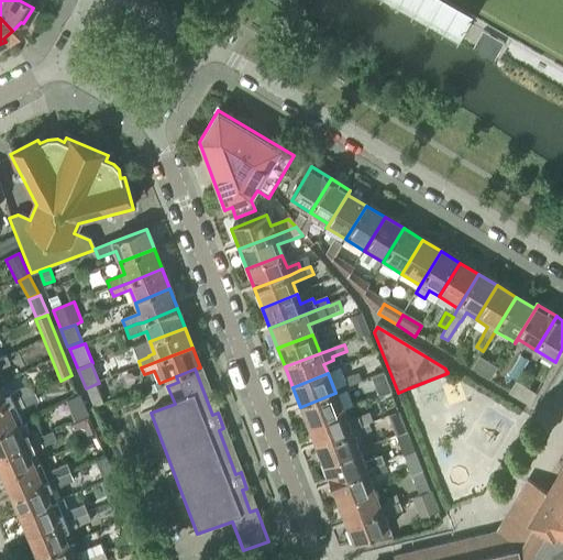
[(2,384),(0,384),(0,408),(12,404),(34,393),(31,384),(8,395),(2,384)]
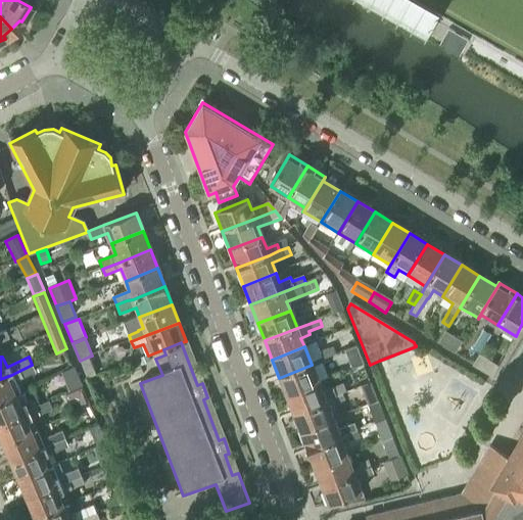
[(96,375),(89,357),(80,361),(87,379),(96,375)]
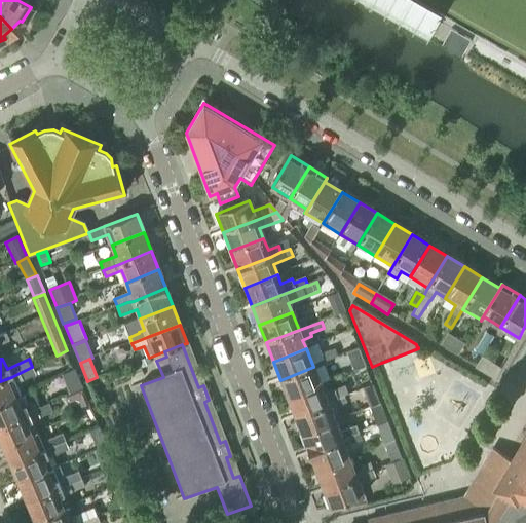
[(498,370),(480,359),(475,368),(493,379),(498,370)]
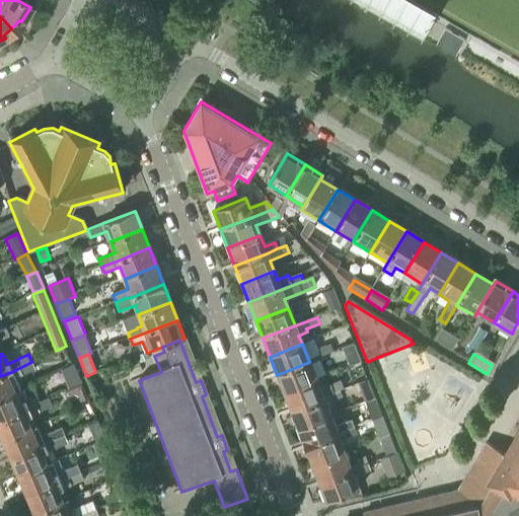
[(0,398),(19,390),(14,380),(35,370),(31,362),(11,372),(0,376),(0,398)]
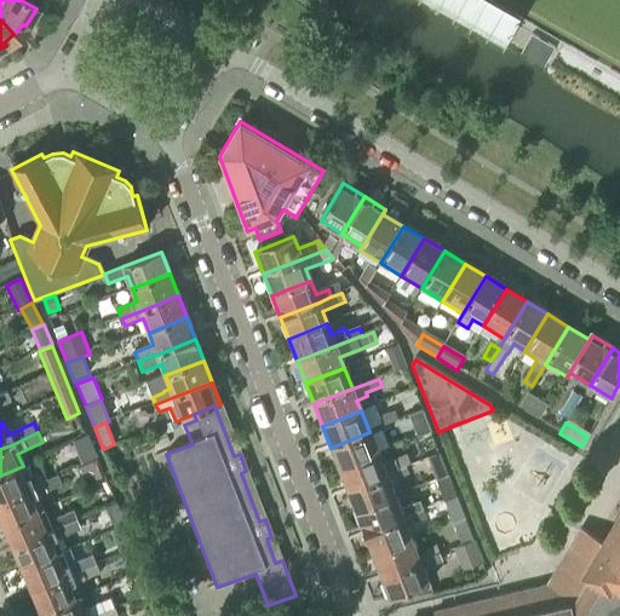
[(331,448),(339,468),(378,454),(369,432),(331,448)]
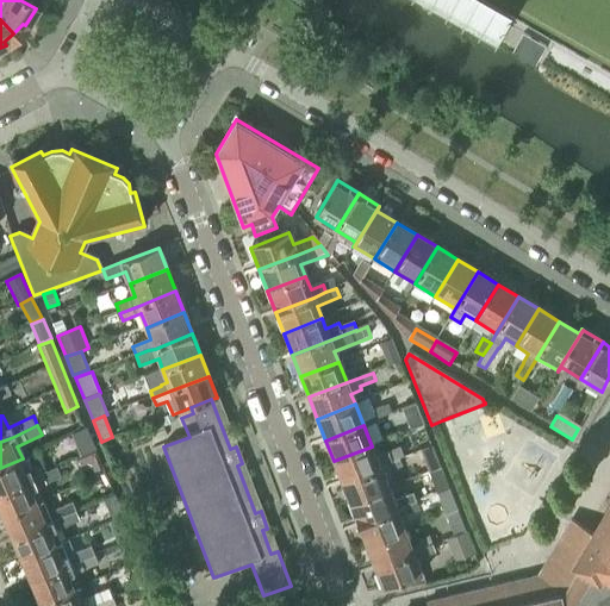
[(98,450),(88,428),(73,433),(82,456),(98,450)]
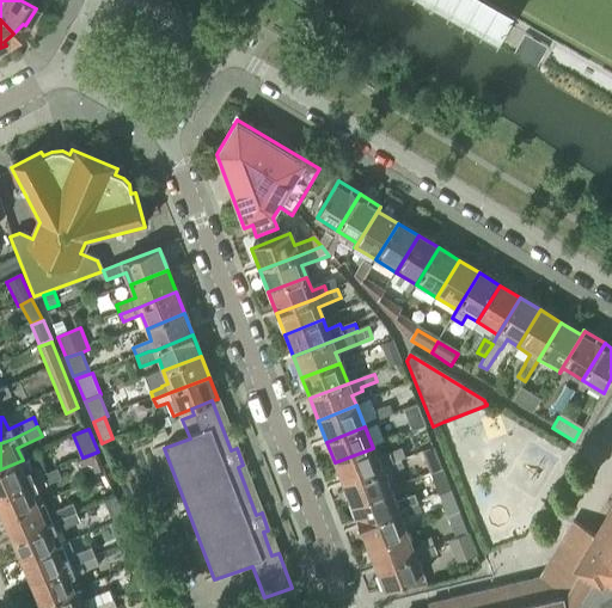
[(373,448),(335,462),(343,484),(380,470),(401,462),(405,461),(401,449),(377,459),(373,448)]
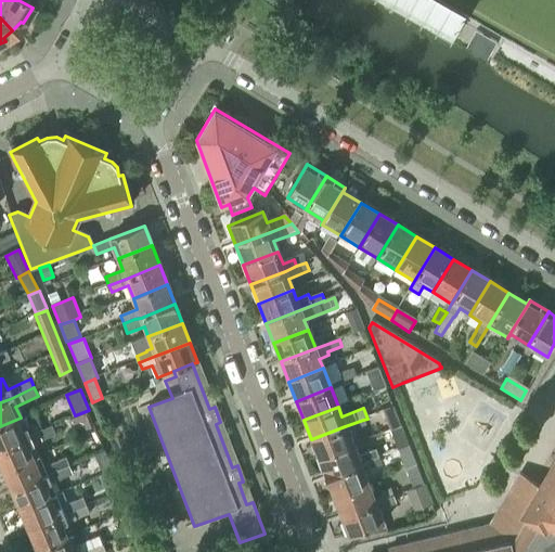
[(0,449),(29,437),(39,433),(35,423),(25,427),(21,418),(0,426),(0,449)]
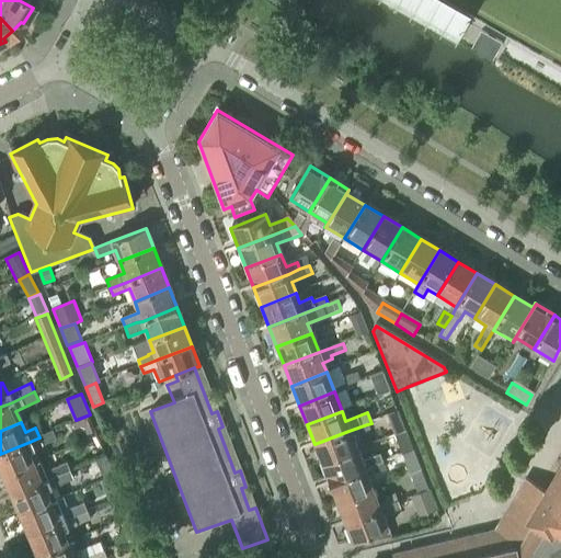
[(348,431),(315,444),(322,464),(356,451),(353,442),(359,439),(358,435),(370,431),(367,424),(348,431)]
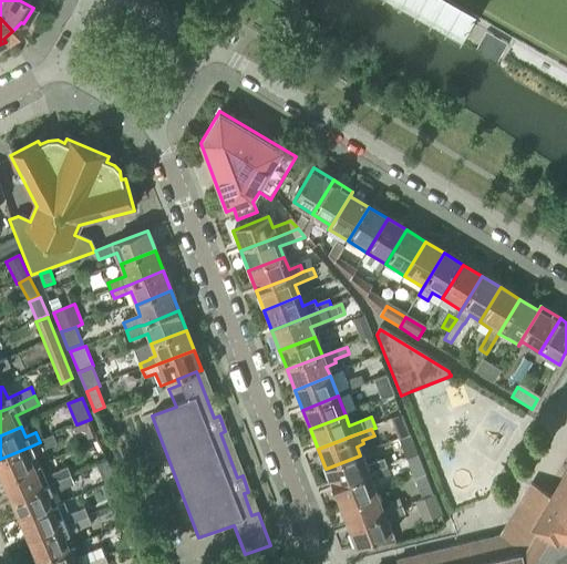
[(39,467),(33,455),(57,445),(53,437),(40,442),(30,447),(0,459),(0,473),(3,482),(39,467)]
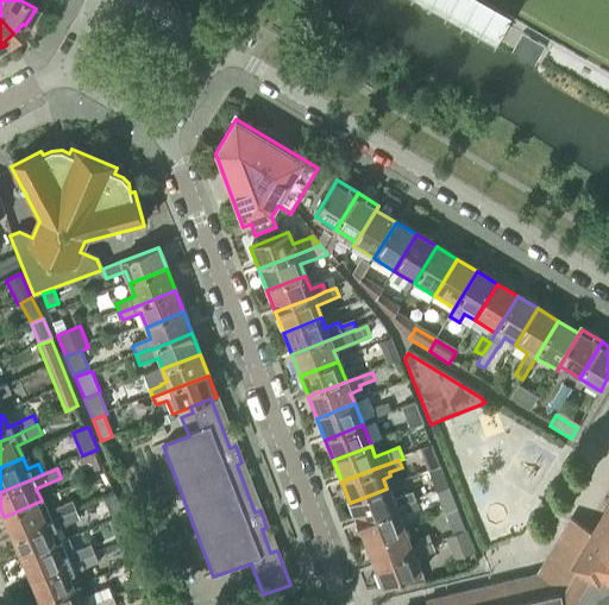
[(387,489),(350,503),(358,524),(415,502),(413,493),(393,502),(387,489)]
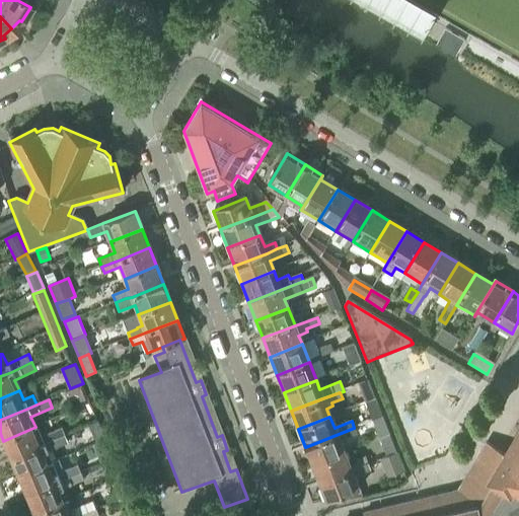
[(97,421),(88,424),(96,444),(105,441),(97,421)]
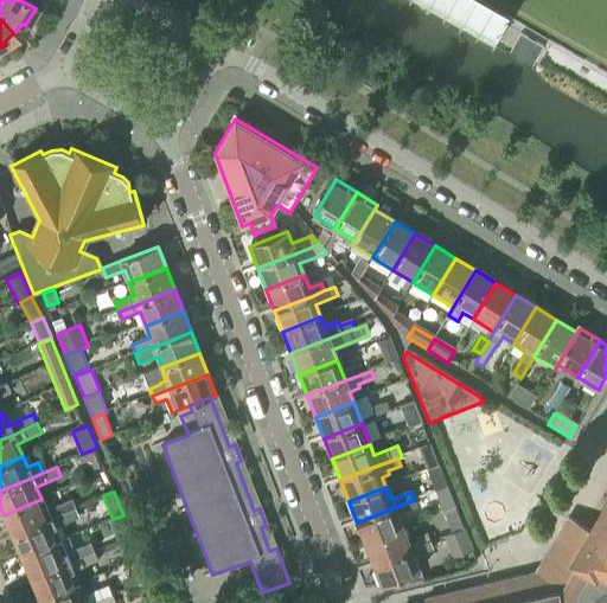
[(13,537),(51,520),(76,510),(72,501),(46,512),(42,499),(4,515),(13,537)]
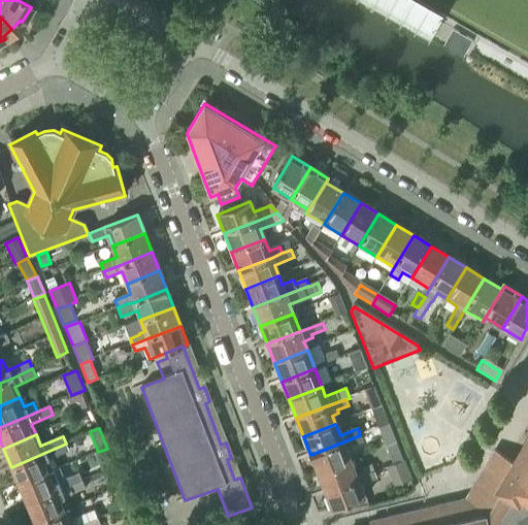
[(360,435),(310,455),(318,473),(350,460),(347,451),(353,449),(353,447),(363,443),(360,435)]
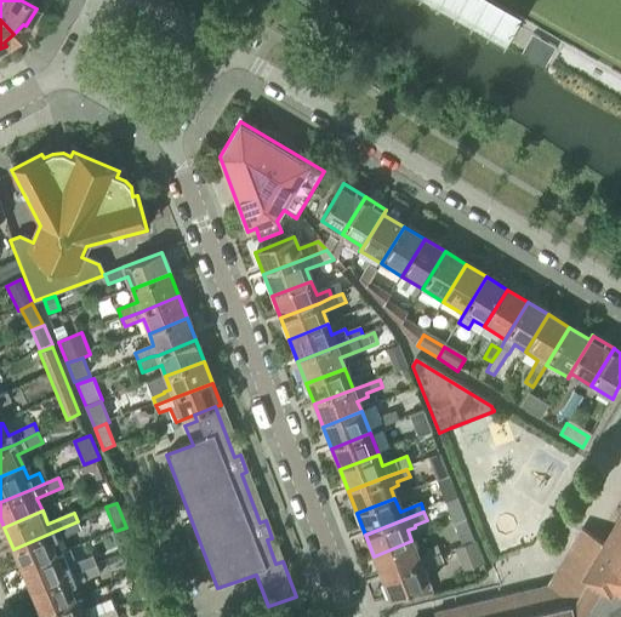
[(620,515),(604,546),(581,532),(568,554),(547,589),(434,615),(434,616),(619,616),(620,615),(620,515)]
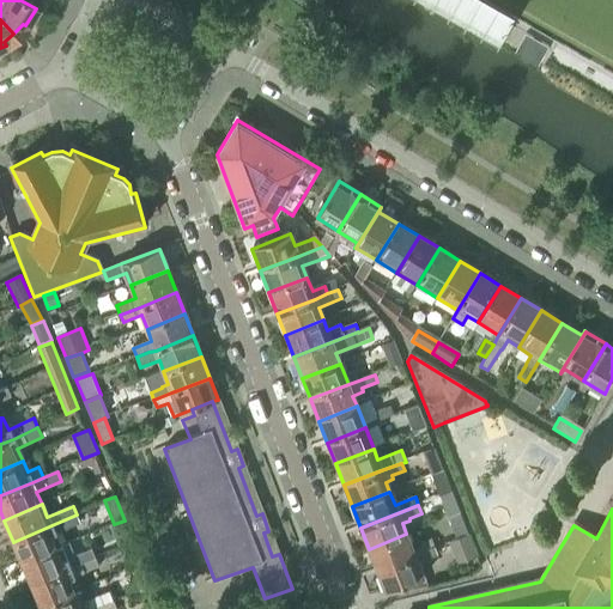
[(61,548),(55,535),(80,524),(77,515),(52,525),(13,542),(23,564),(61,548)]
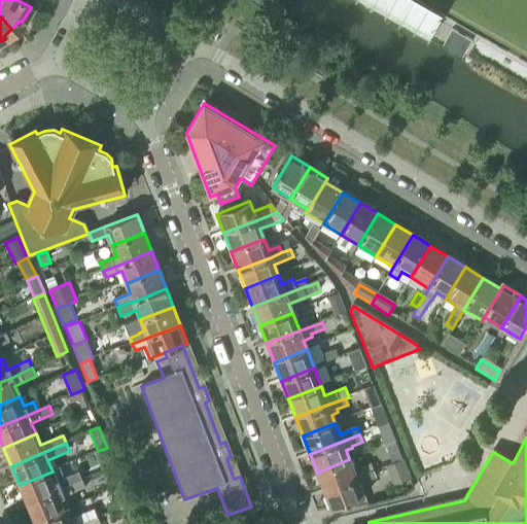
[(107,448),(98,451),(96,453),(103,472),(114,468),(107,448)]
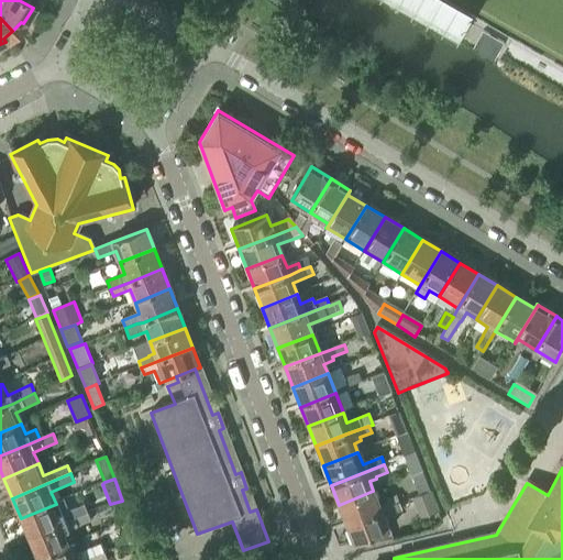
[(373,491),(339,505),(346,525),(398,504),(396,497),(378,504),(373,491)]
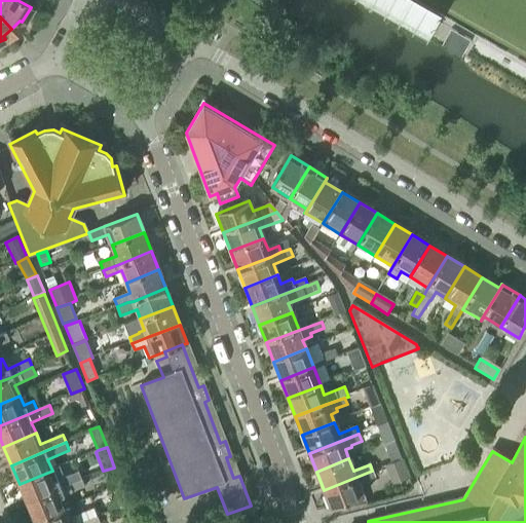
[(52,471),(20,484),(28,502),(81,480),(78,472),(57,481),(52,471)]
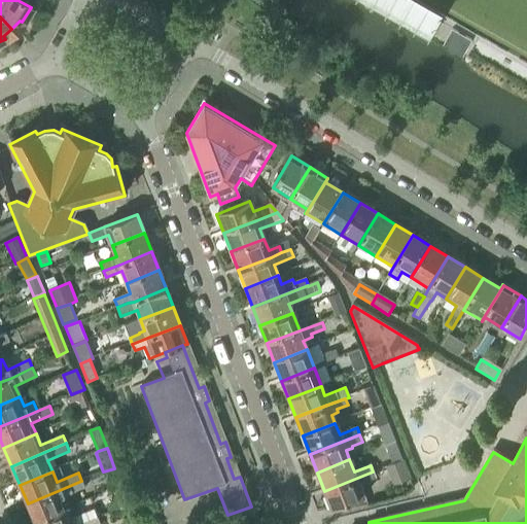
[(374,472),(324,491),(331,510),(363,497),(359,486),(377,479),(374,472)]
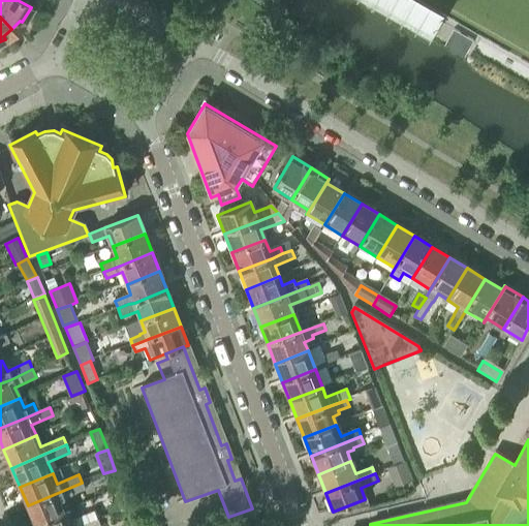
[(68,511),(64,499),(86,490),(82,483),(28,505),(35,524),(68,511)]
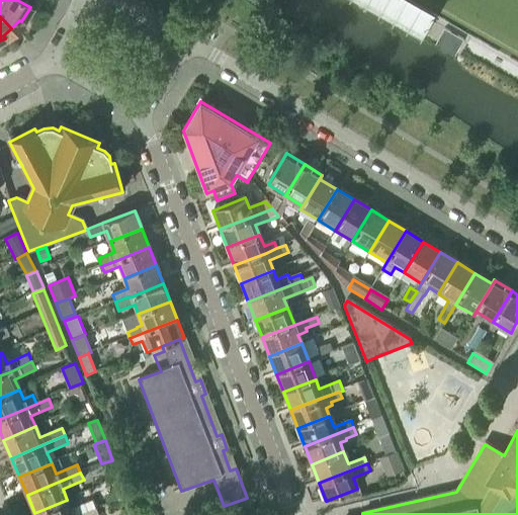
[(34,513),(34,514),(73,514),(67,500),(34,513)]
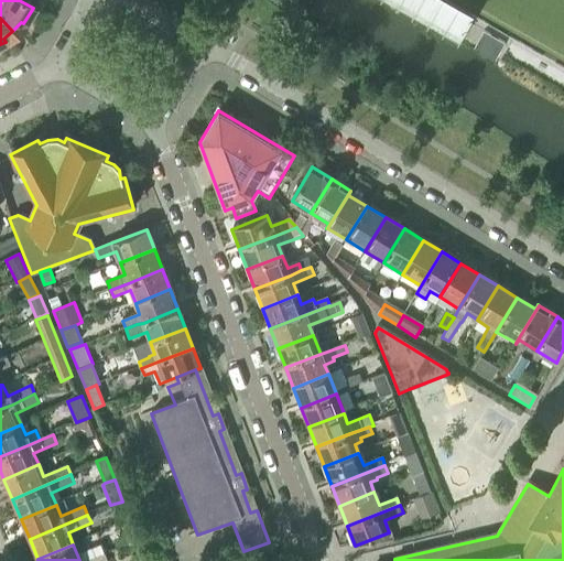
[(153,551),(158,560),(170,560),(163,547),(153,551)]
